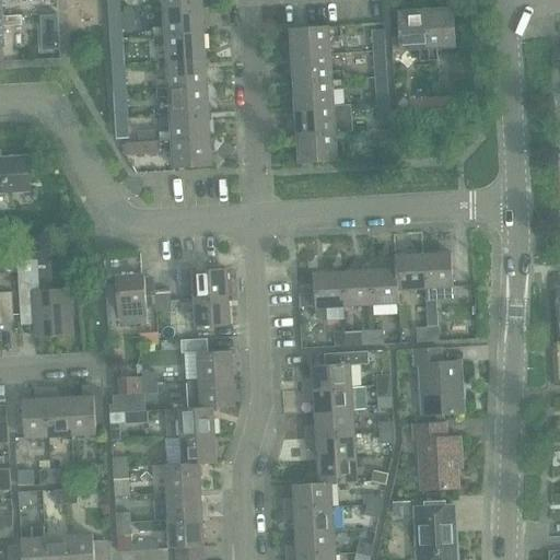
[(118,0),(107,0),(108,14),(120,13),(118,0)]
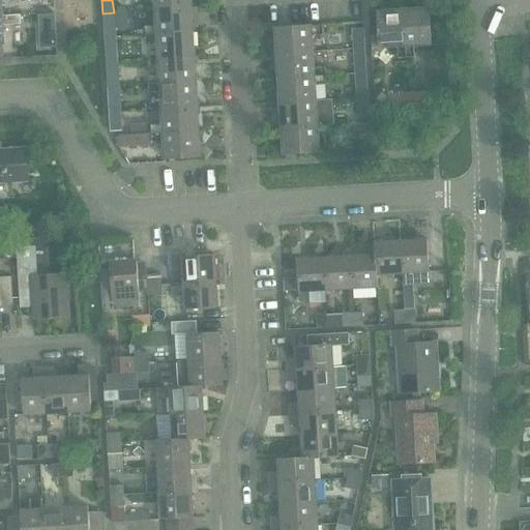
[(190,8),(189,0),(154,0),(155,10),(190,8)]
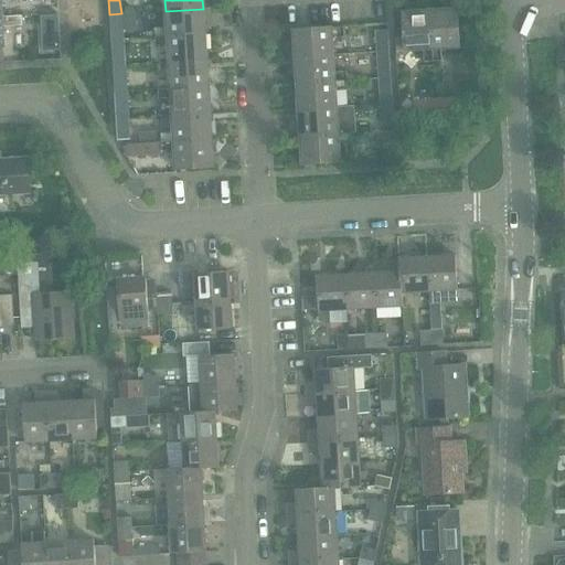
[(205,35),(203,9),(166,11),(167,28),(155,29),(155,39),(205,35)]
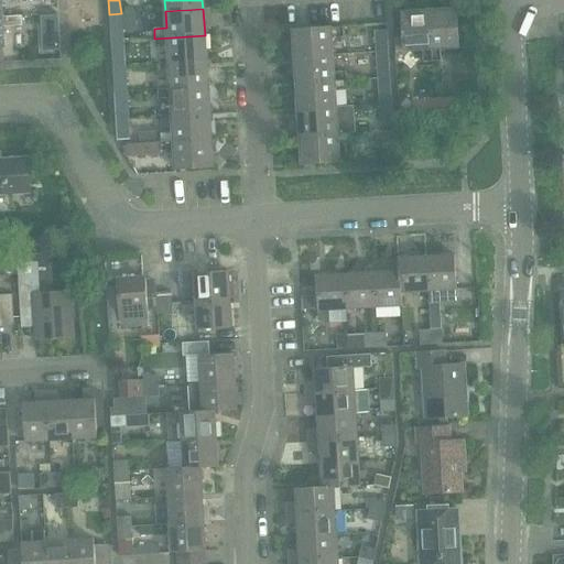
[(455,9),(427,11),(431,62),(442,61),(441,49),(458,47),(455,9)]
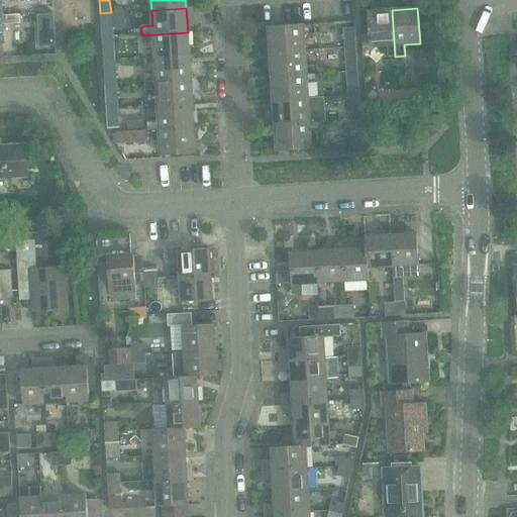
[(386,58),(395,57),(392,10),(367,11),(370,46),(385,45),(386,58)]
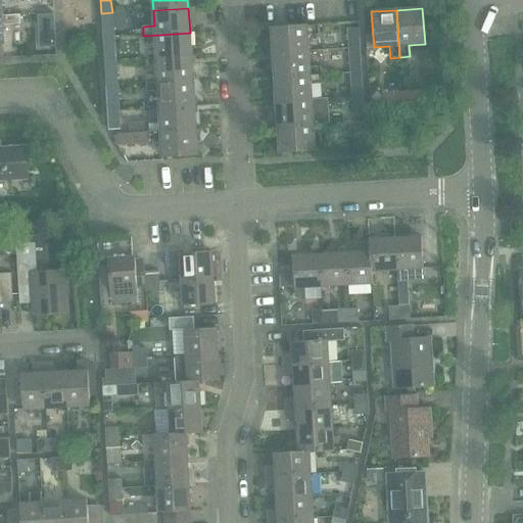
[(113,32),(112,12),(101,13),(103,38),(113,37),(113,32)]
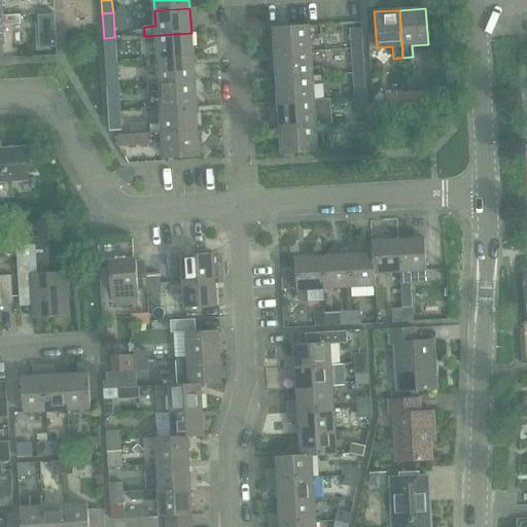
[(0,57),(3,57),(2,25),(21,24),(20,13),(1,14),(1,18),(0,16),(0,57)]
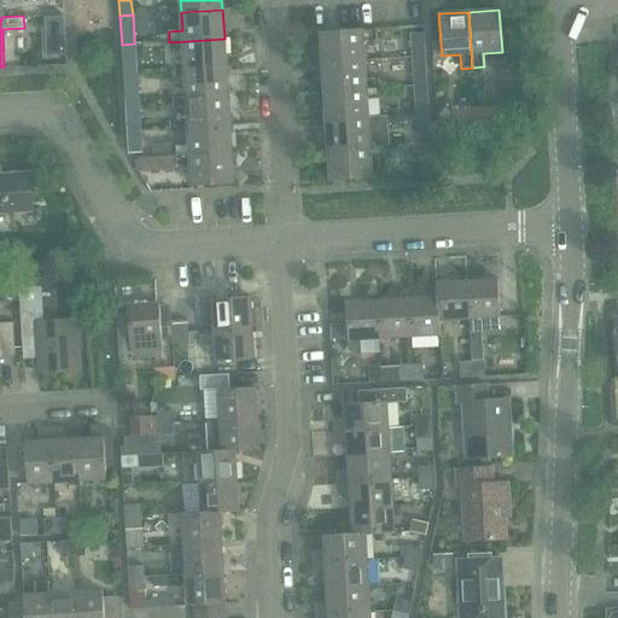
[(320,34),(322,63),(365,60),(363,41),(377,40),(375,30),(320,34)]
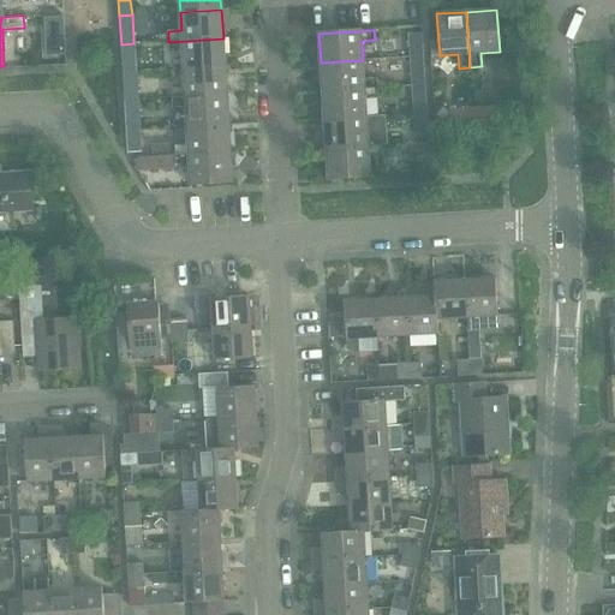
[(408,34),(410,57),(424,55),(423,33),(408,34)]
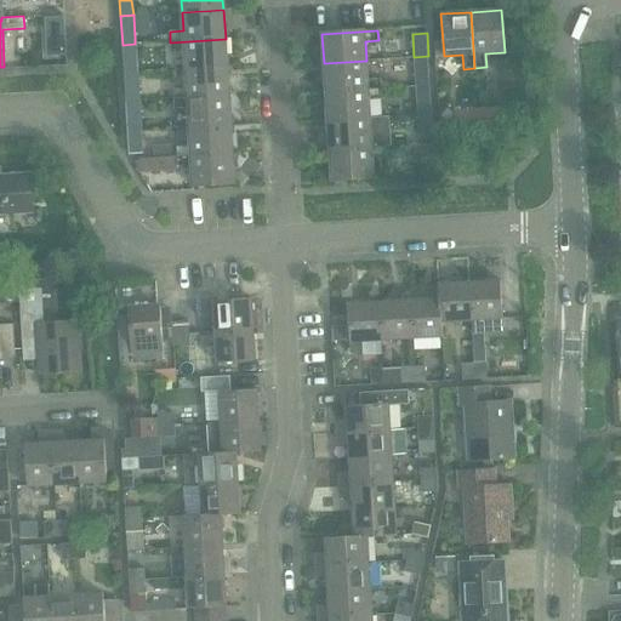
[(66,36),(49,38),(49,56),(66,56),(66,36)]
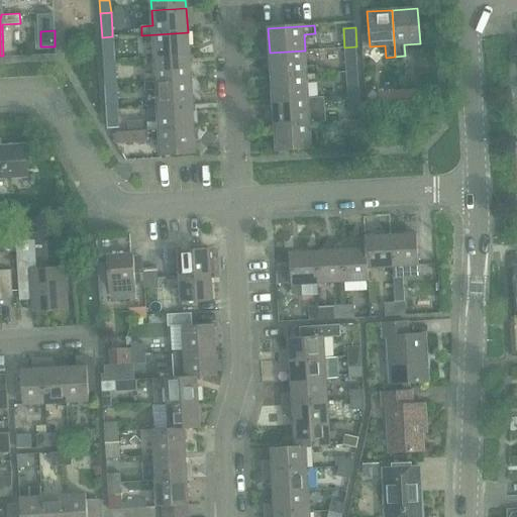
[(189,57),(188,32),(141,35),(142,41),(153,41),(154,59),(189,57)]
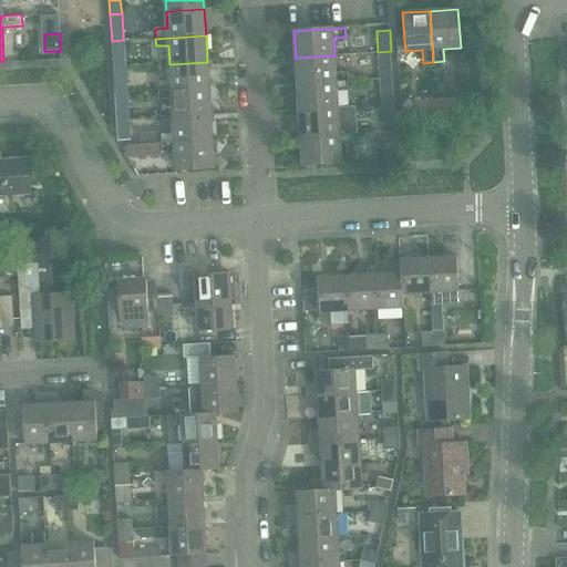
[(123,45),(123,40),(112,41),(113,68),(124,66),(123,45)]
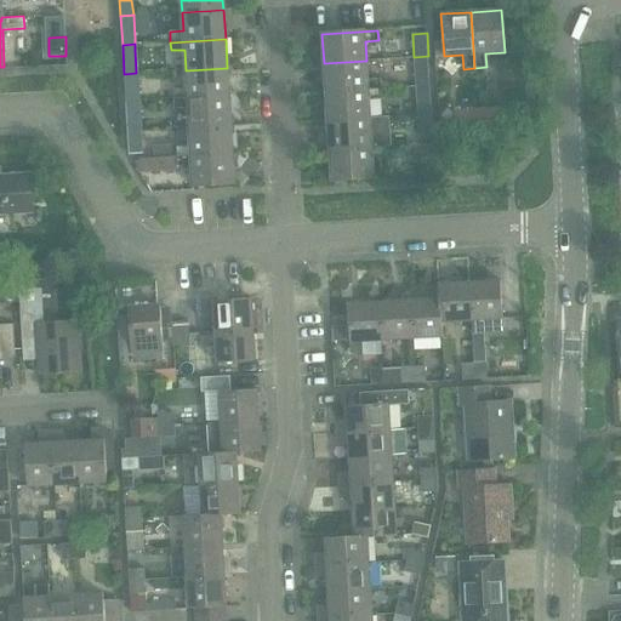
[(414,57),(416,80),(416,87),(429,86),(429,79),(428,56),(414,57)]
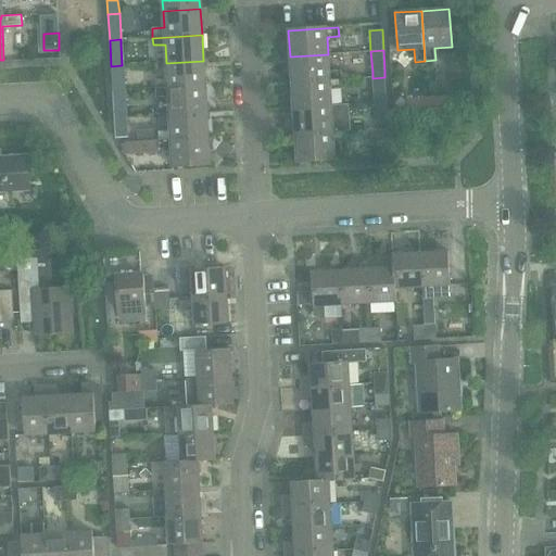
[(329,71),(328,54),(290,57),(292,83),(341,79),(341,70),(329,71)]
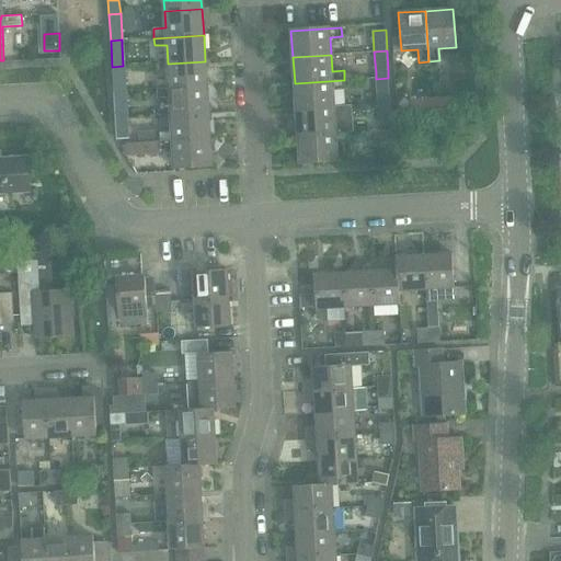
[(207,88),(205,61),(168,64),(169,80),(157,80),(157,91),(207,88)]
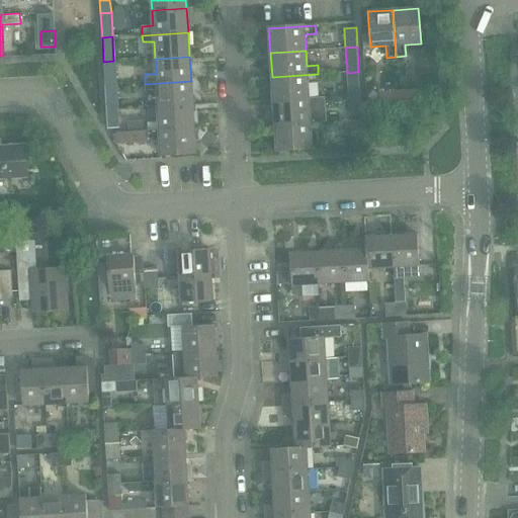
[(115,85),(114,80),(113,61),(103,62),(104,81),(104,85),(115,85)]
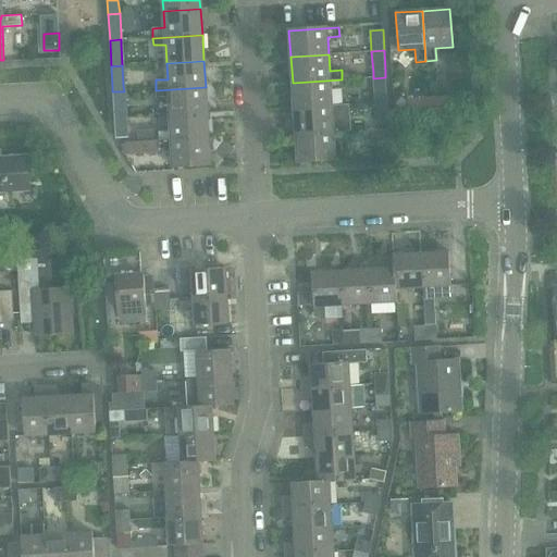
[(373,78),(374,104),(387,103),(385,77),(373,78)]
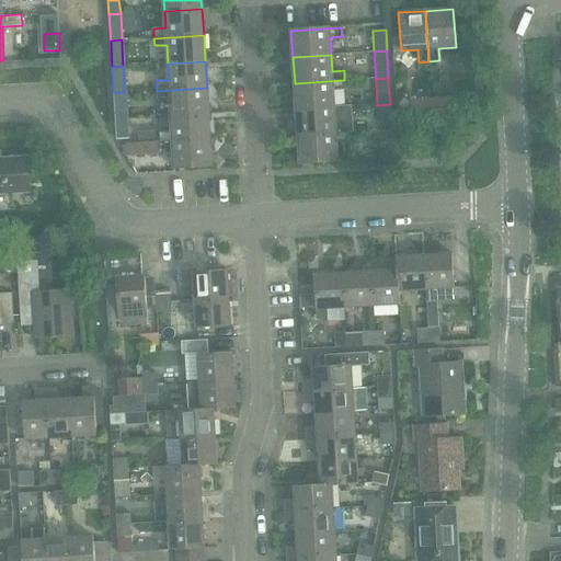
[(345,89),(344,80),(295,83),(296,110),(334,107),(333,89),(345,89)]
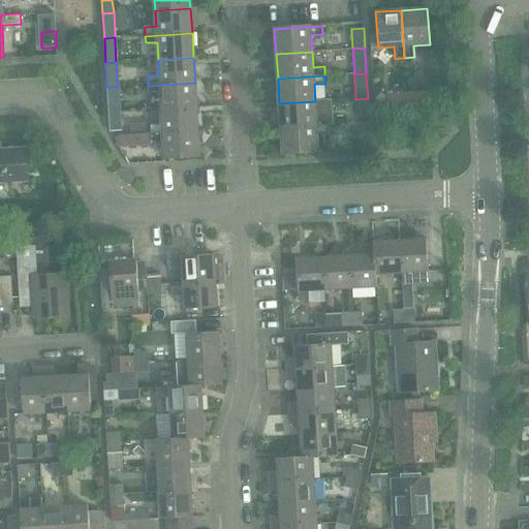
[(196,107),(195,83),(148,86),(149,93),(160,92),(161,110),(196,107)]
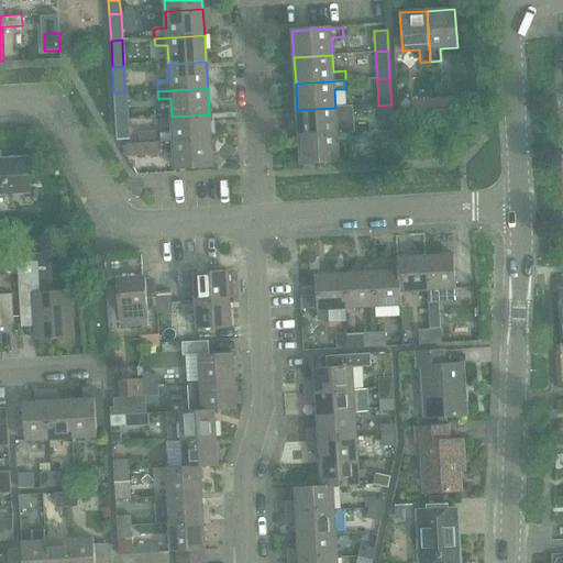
[(127,120),(125,92),(113,92),(114,98),(116,120),(127,120)]
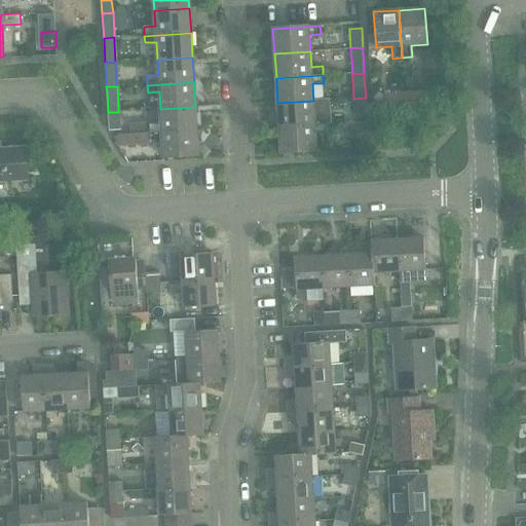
[(424,92),(405,94),(405,104),(425,103),(424,92)]
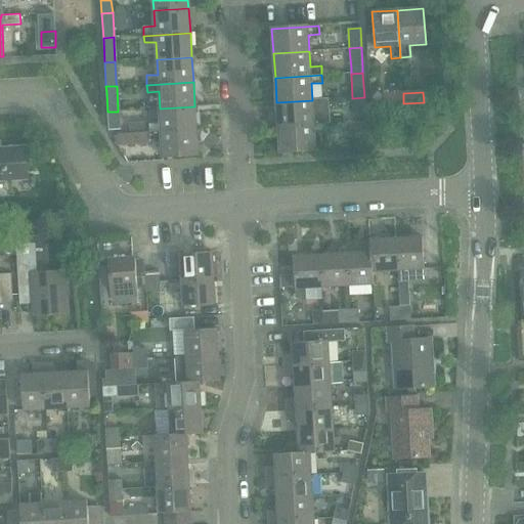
[(384,104),(403,103),(403,93),(384,94),(384,104)]
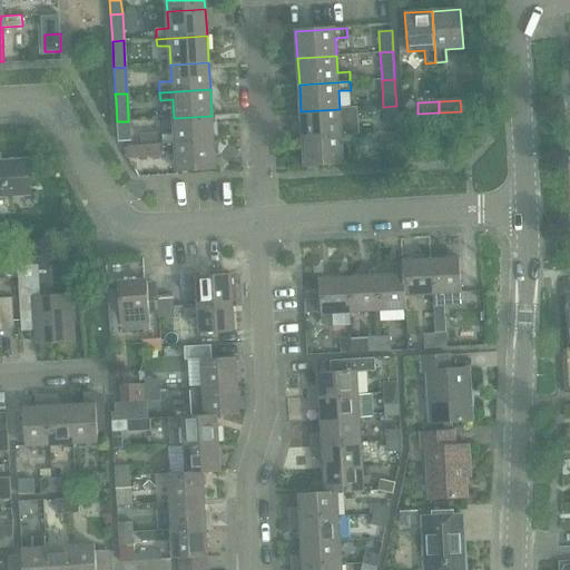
[(397,127),(396,106),(383,107),(384,127),(397,127)]
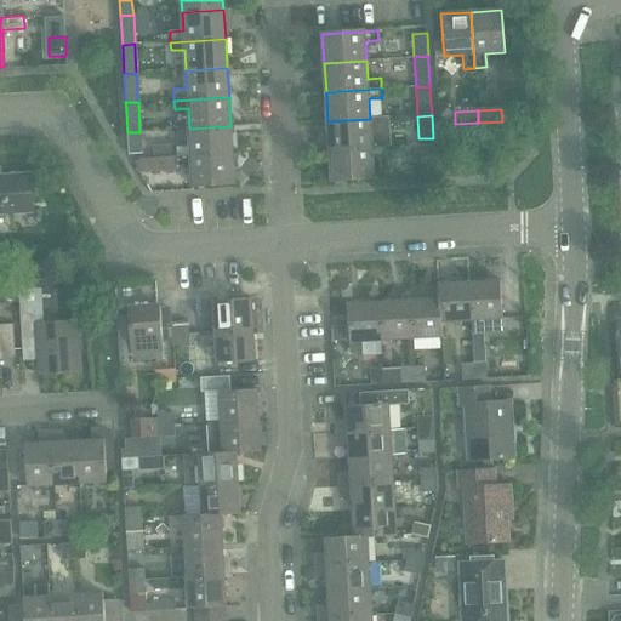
[(328,121),(330,149),(385,146),(385,137),(371,137),(370,119),(328,121)]
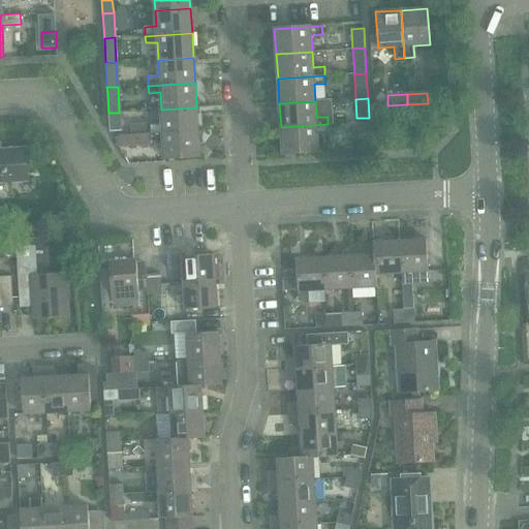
[(198,131),(196,107),(161,110),(162,124),(151,125),(151,133),(151,134),(198,131)]
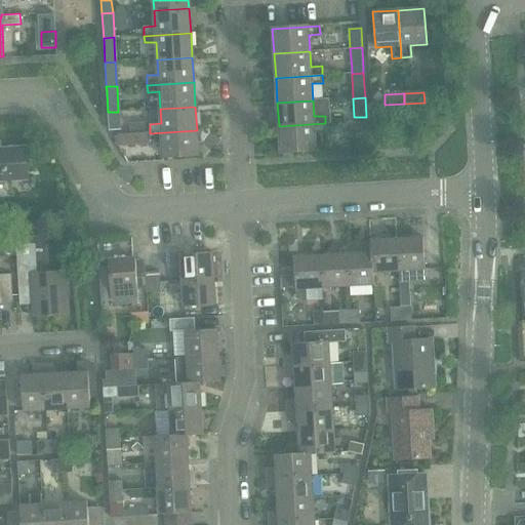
[(119,130),(118,112),(108,112),(109,130),(119,130)]
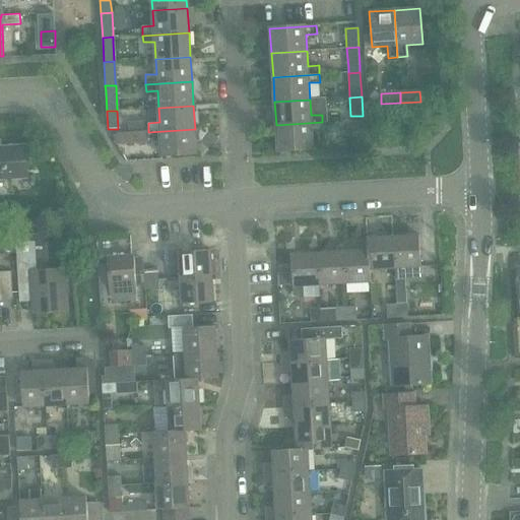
[(344,133),(364,131),(363,121),(343,122),(344,133)]
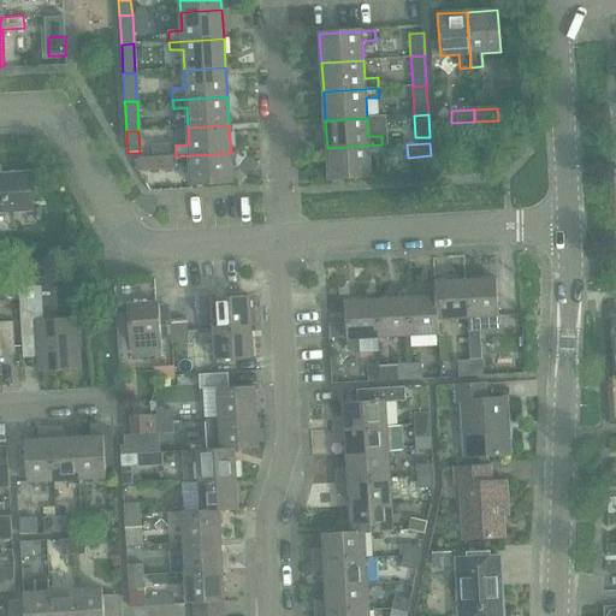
[(383,154),(381,144),(327,148),(329,177),(371,175),(369,155),(383,154)]
